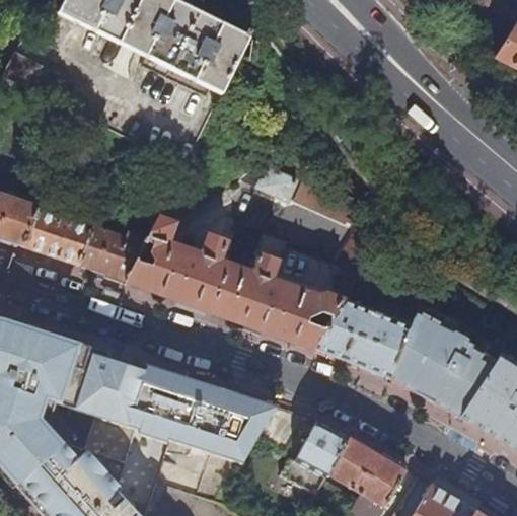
[(63,0),(58,10),(119,42),(139,0),(63,0)]
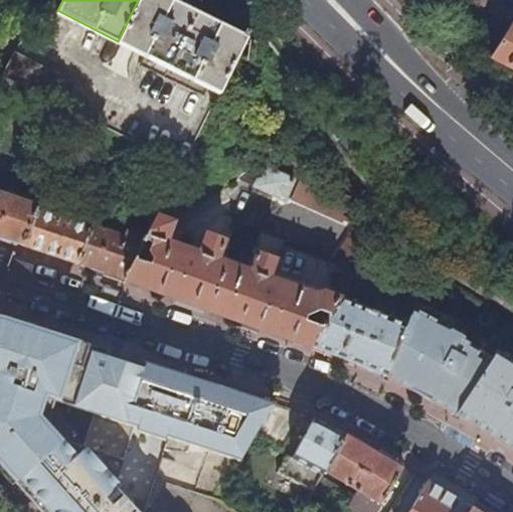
[(216,92),(234,56),(244,37),(174,0),(138,0),(118,41),(216,92)]
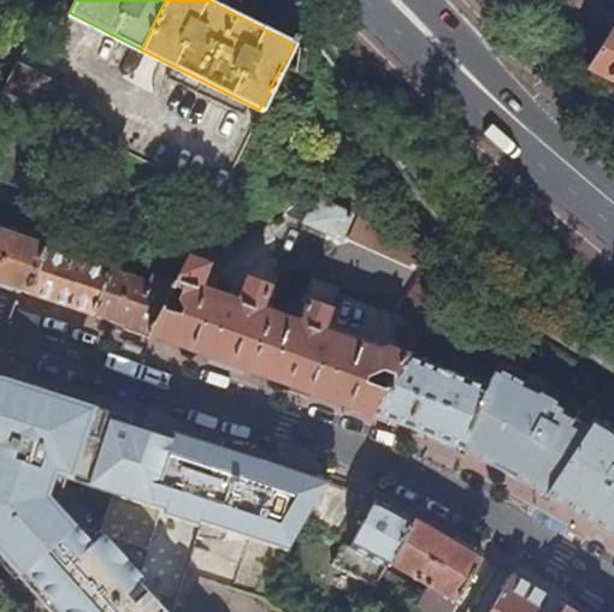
[(564,51),(586,63),(613,77),(613,24),(612,23),(597,45),(576,33),(564,51)]
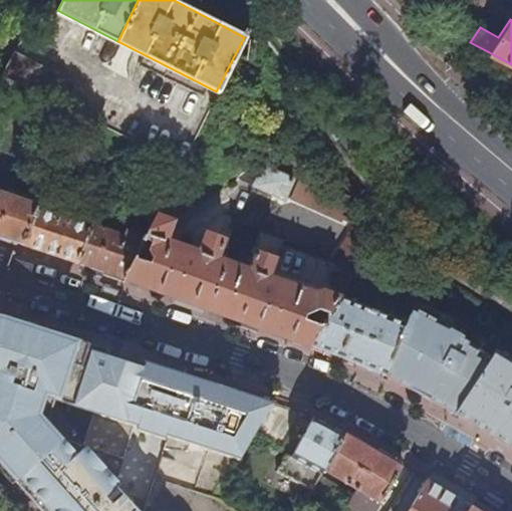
[(1,73),(59,103),(71,80),(13,50),(1,73)]
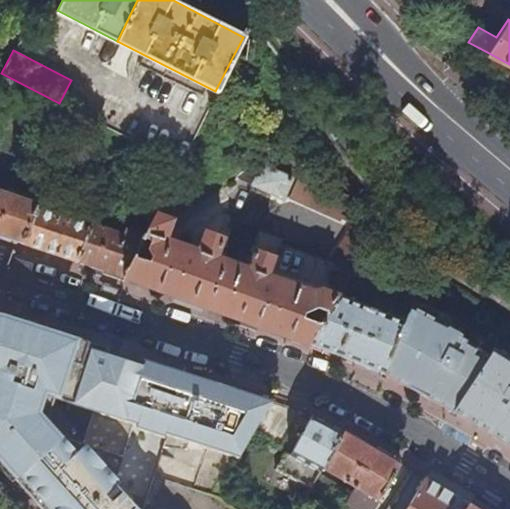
[(294,168),(259,152),(238,172),(253,179),(252,184),(281,196),(294,168)]
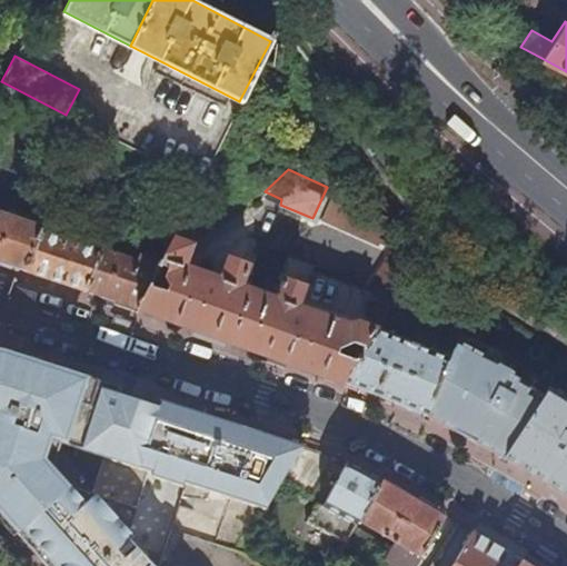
[(0,260),(21,267),(40,227),(47,214),(50,207),(0,185),(0,260)]
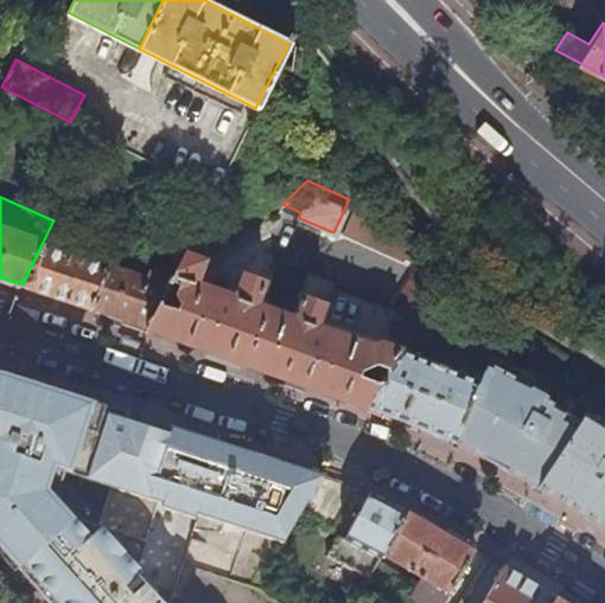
[(420,255),(426,254),(408,225),(355,201),(345,223),(354,225),(351,235),(361,239),(363,233),(406,252),(409,249),(420,255)]
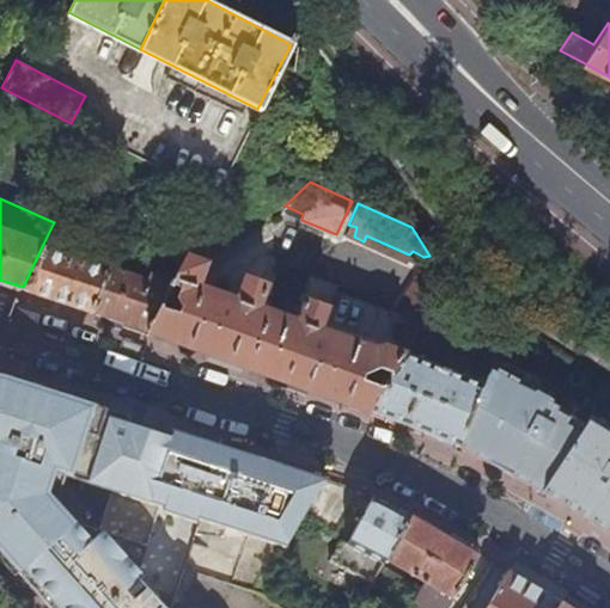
[(54,222),(50,229),(61,233),(69,215),(60,212),(54,222)]
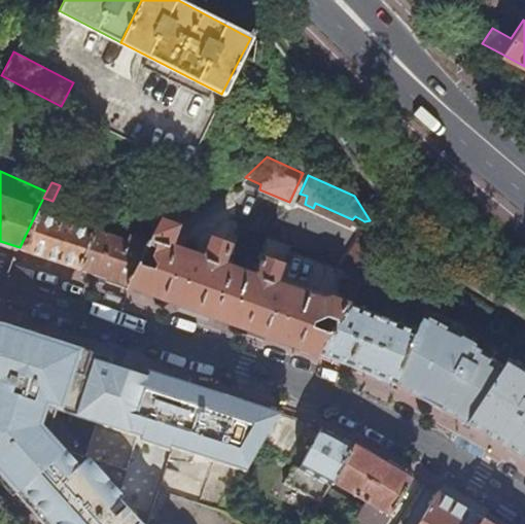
[(296,201),(305,204),(307,196),(300,194),(296,201)]
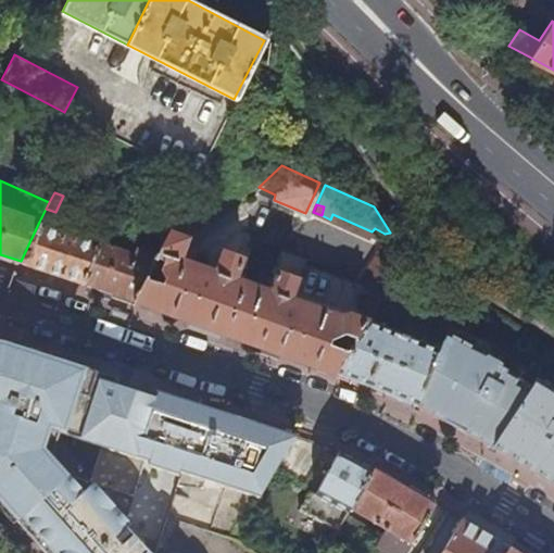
[(374,206),(390,233),(394,231),(382,210),(374,206)]
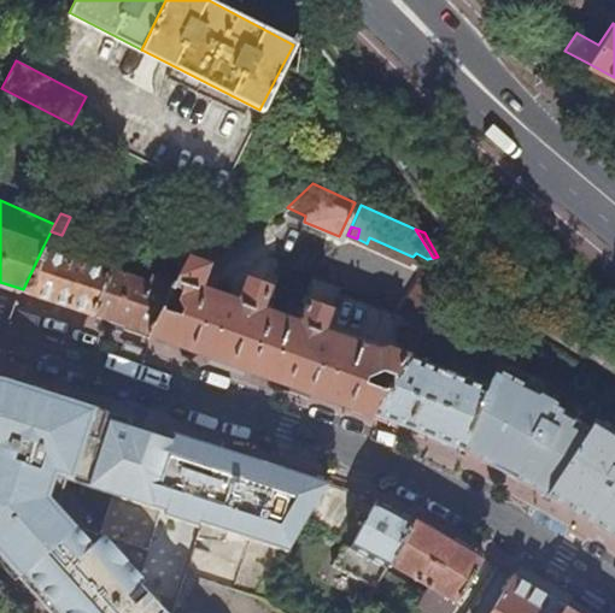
[(98,314),(148,332),(174,282),(152,276),(148,281),(44,246),(23,289),(98,314)]
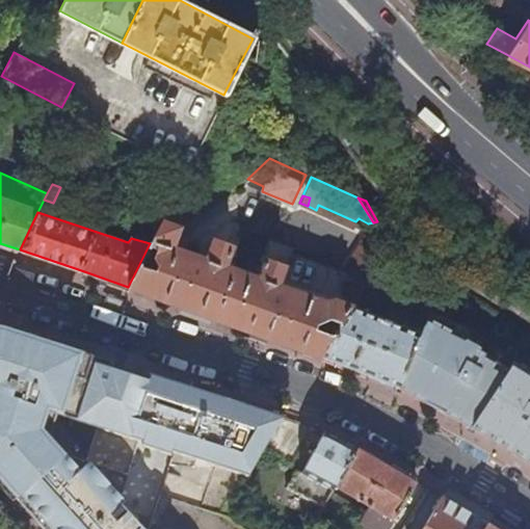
[(171,301),(224,319),(239,278),(232,275),(228,266),(223,265),(231,245),(212,240),(206,260),(200,263),(171,254),(169,248),(178,228),(160,221),(150,243),(128,287),(171,301)]
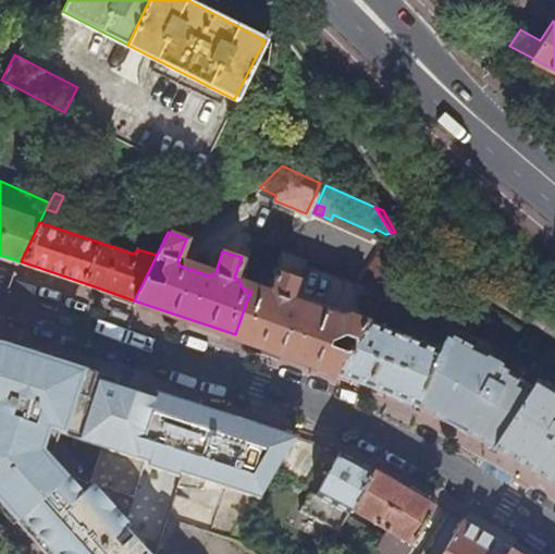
[(382,296),(404,260),(382,244),(356,279),(369,287),(382,296)]
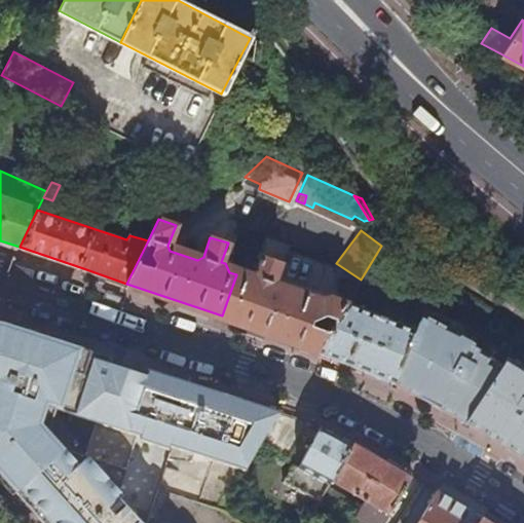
[(347,363),(390,380),(413,329),(367,311),(375,291),(376,291),(385,267),(380,264),(388,250),(381,246),(361,279),(315,350),(347,363)]
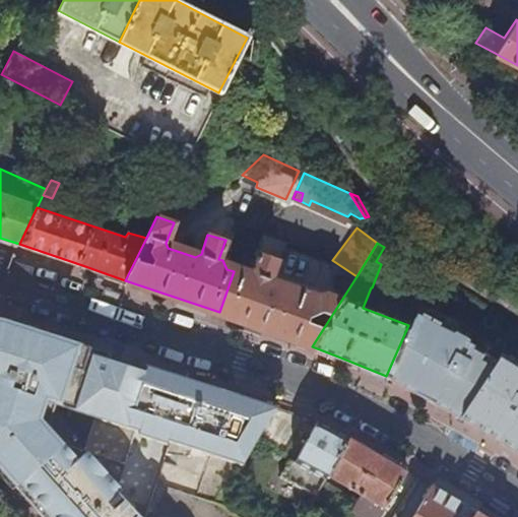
[(272,330),(312,346),(357,276),(344,268),(334,296),(324,293),(317,295),(274,278),(271,270),(275,259),(258,253),(252,271),(240,273),(234,271),(219,312),(242,319),(272,330)]
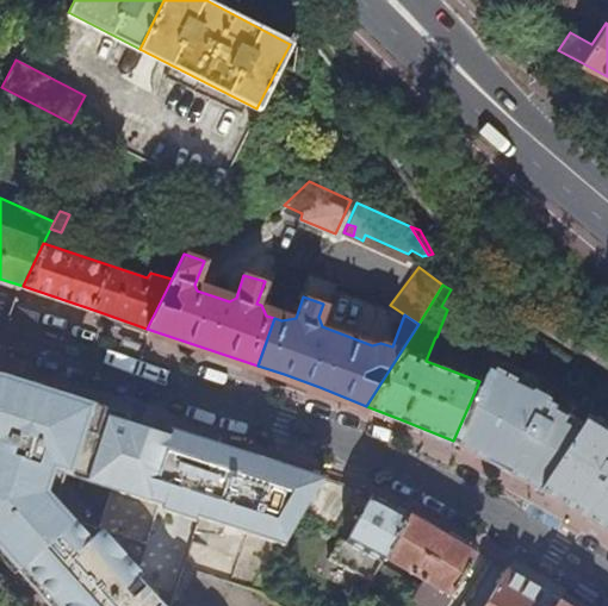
[(483,457),(538,486),(576,428),(554,413),(556,411),(558,408),(559,405),(558,401),(556,397),(535,382),(531,388),(519,379),(520,378),(494,360),(479,381),(453,441),(483,457)]
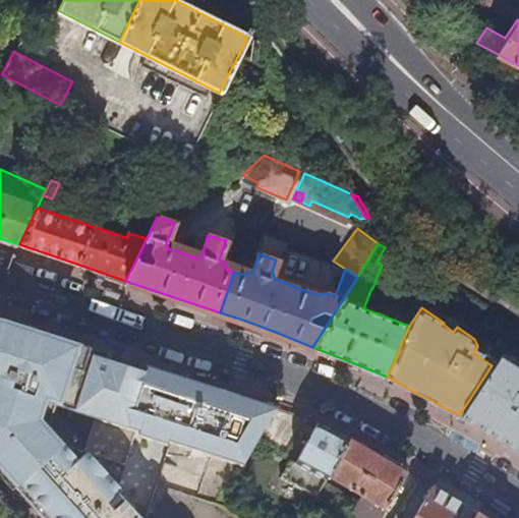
[(22,331),(24,325),(3,319),(0,327),(0,469),(42,517),(240,517),(223,506),(230,492),(276,408),(203,383),(146,363),(143,370),(108,358),(108,354),(107,351),(81,343),(79,349),(62,343),(64,337),(42,331),(40,337),(22,331)]
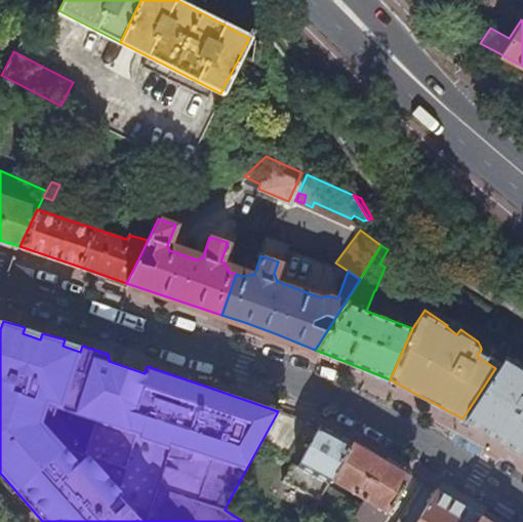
[(40,339),(42,333),(25,327),(23,333),(40,339)]
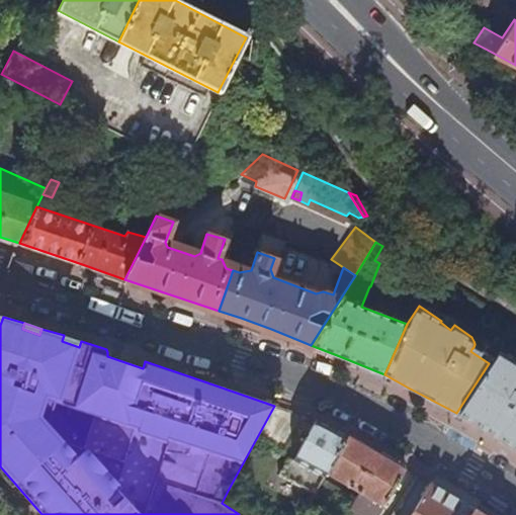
[(79,347),(81,341),(64,335),(62,341),(79,347)]
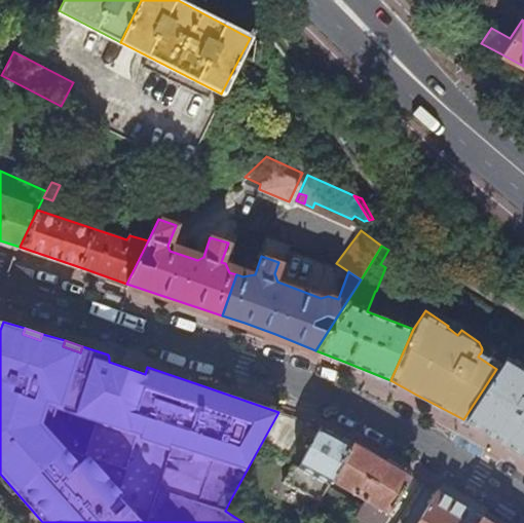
[(506,445),(523,456),(523,390),(513,383),(481,428),(506,445)]
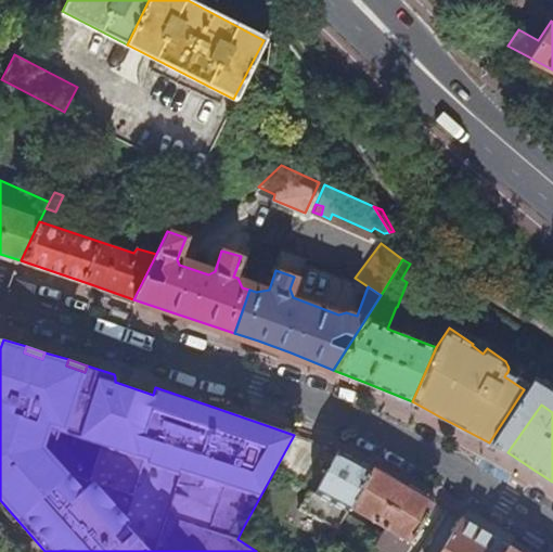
[(349,512),(374,467),(348,452),(338,449),(316,493),(349,512)]
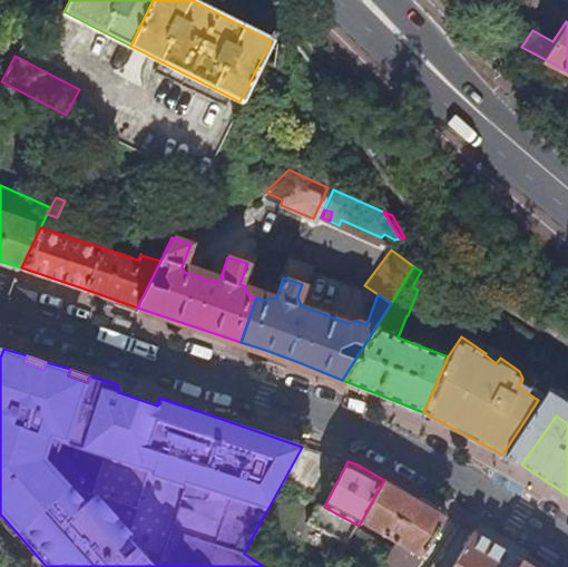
[(302,472),(296,470),(289,485),(287,484),(282,494),(307,508),(313,497),(295,487),(302,472)]
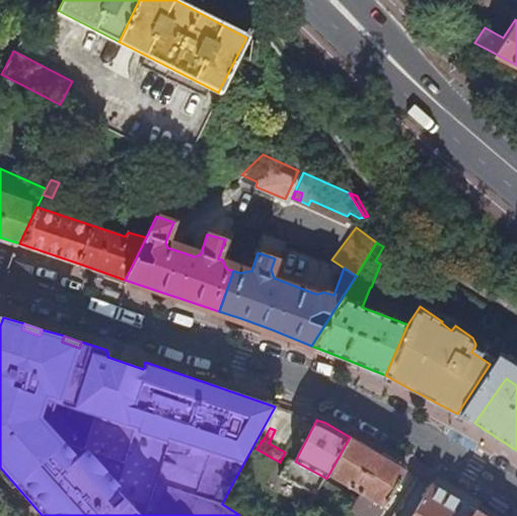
[(364,515),(378,515),(405,469),(371,449),(350,437),(326,478),(324,481),(329,483),(334,476),(361,493),(351,508),(364,515)]
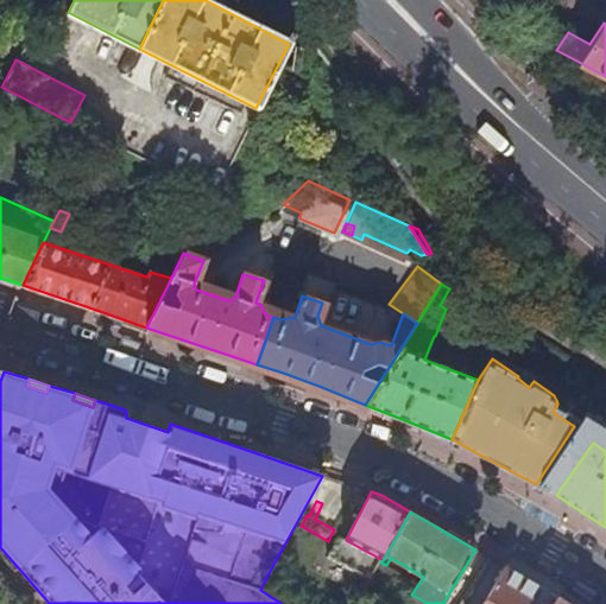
[(353,583),(365,590),(380,563),(368,555),(353,583)]
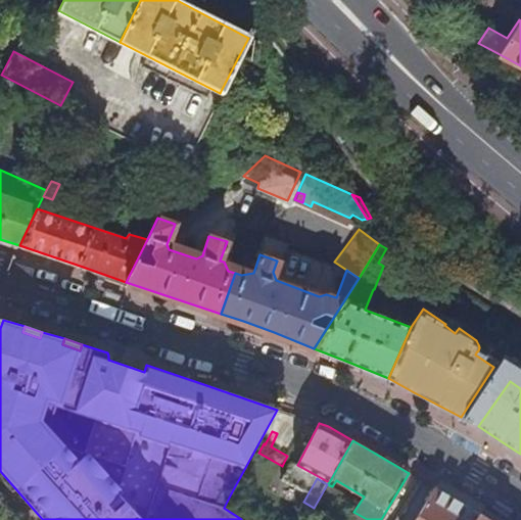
[(475,519),(479,514),(453,499),(434,487),(415,519),(475,519)]
